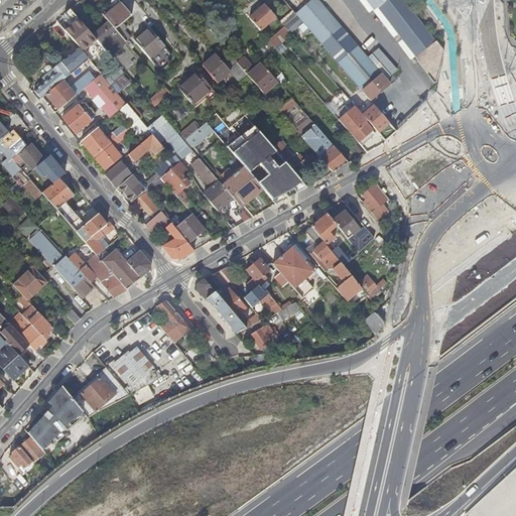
[(119,0),(102,14),(105,17),(121,3),(119,0)]
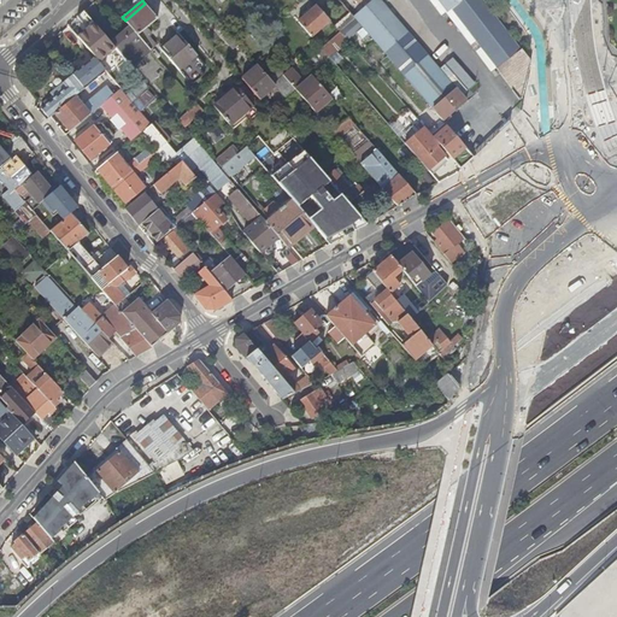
[(385,53),(409,33),(381,0),(370,0),(352,16),(356,19),(362,27),(385,53)]
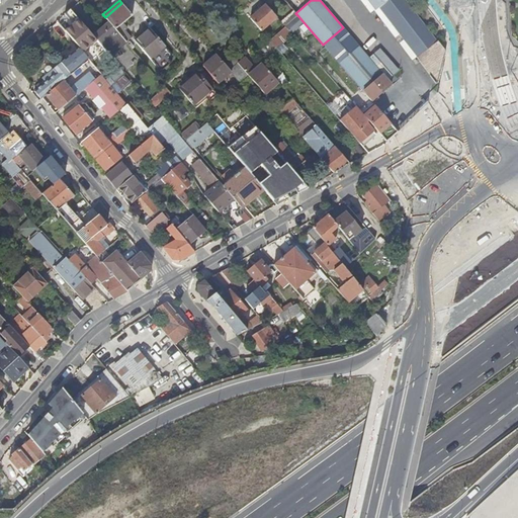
[(438,83),(445,51),(438,40),(406,0),(366,0),(375,11),(379,16),(384,12),(419,56),(438,83)]
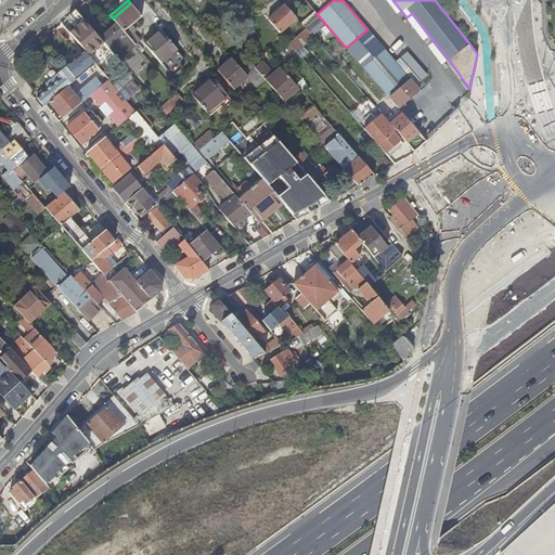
[(130,3),(113,18),(117,24),(121,28),(124,31),(127,29),(142,16),(130,3)]
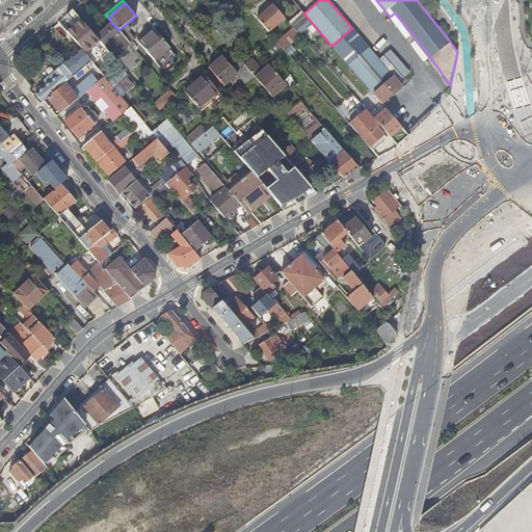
[(269,32),(272,30),(285,19),(274,5),(258,20),(269,32)]
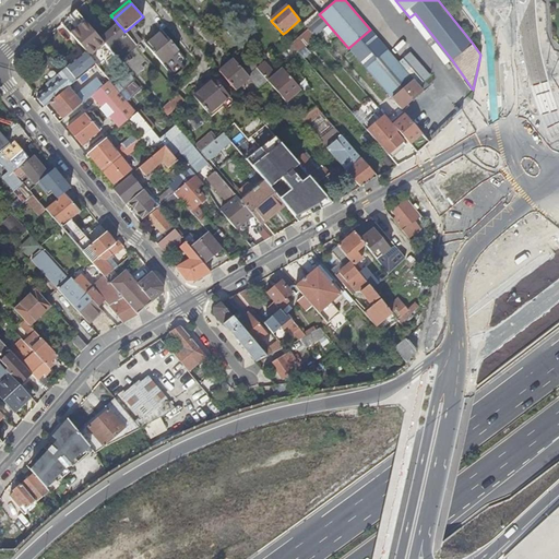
[(80,26),(71,34),(86,52),(90,57),(105,44),(100,38),(76,11),(71,15),(80,26)]
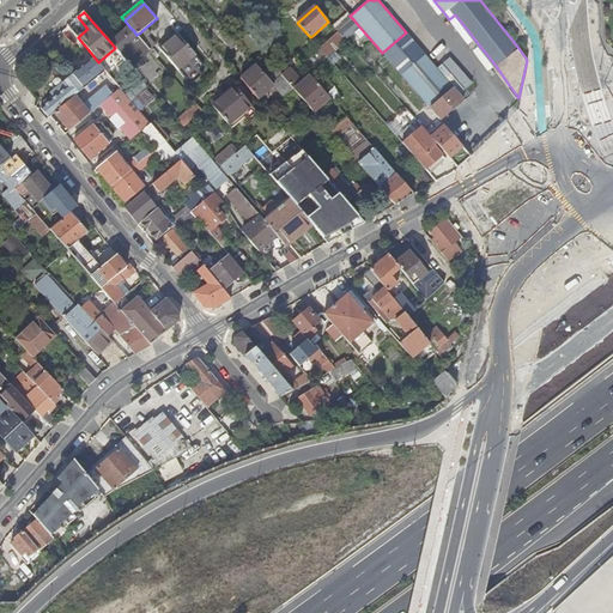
[(347,12),(332,25),(338,32),(353,19),(350,16),(347,12)]
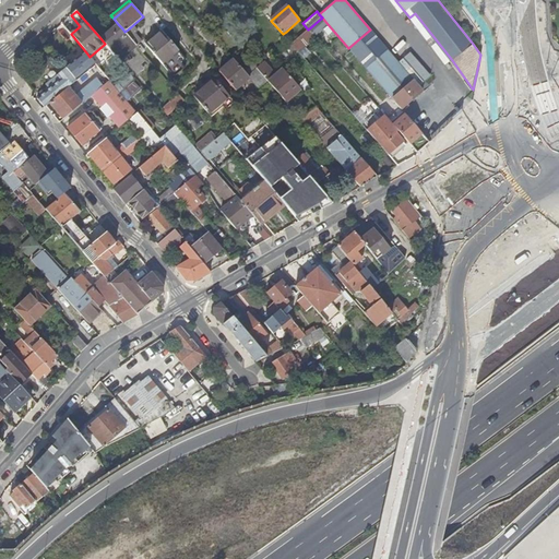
[(328,24),(322,18),(308,30),(314,36),(328,24)]
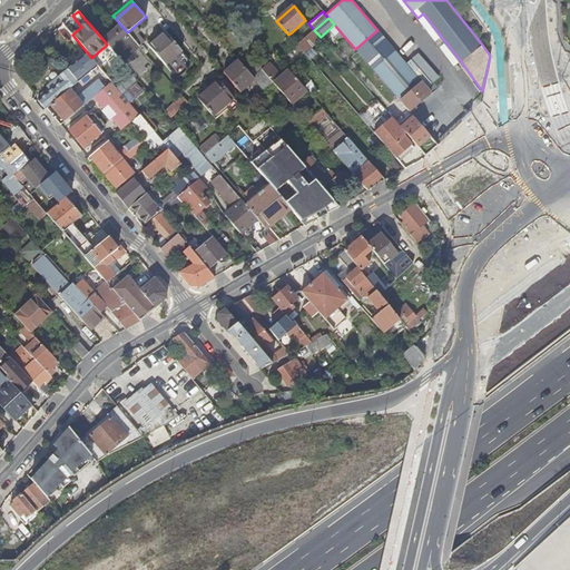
[(125,29),(120,25),(102,39),(107,45),(109,48),(127,32),(125,29)]
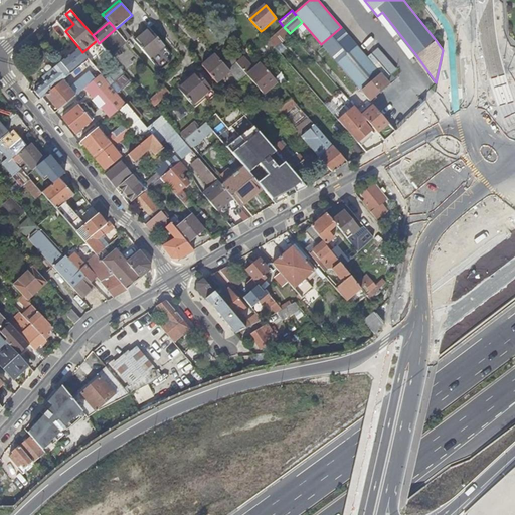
[(120,29),(118,27),(115,29),(123,38),(127,34),(121,28),(120,29)]
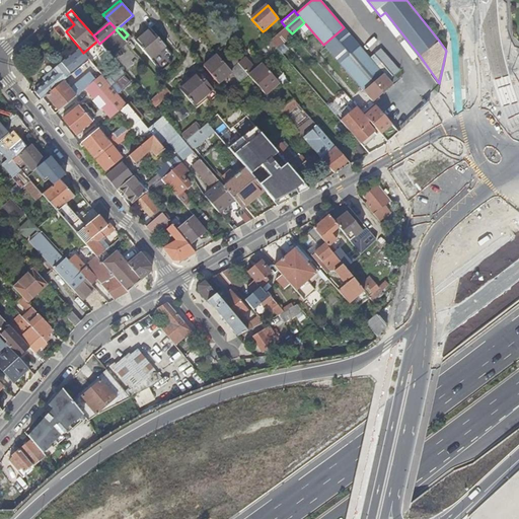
[(339,63),(360,46),(344,27),(323,45),(339,63)]
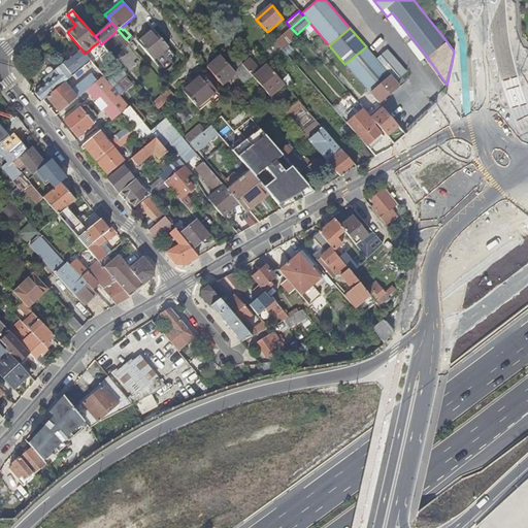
[(113,58),(130,43),(126,39),(118,30),(101,44),(113,58)]
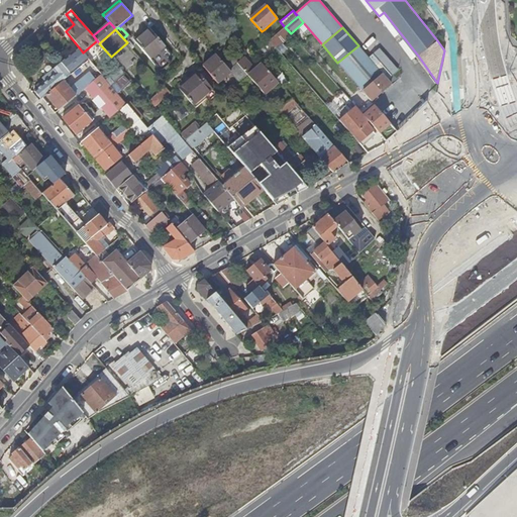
[(150,29),(135,41),(150,59),(165,46),(150,29)]
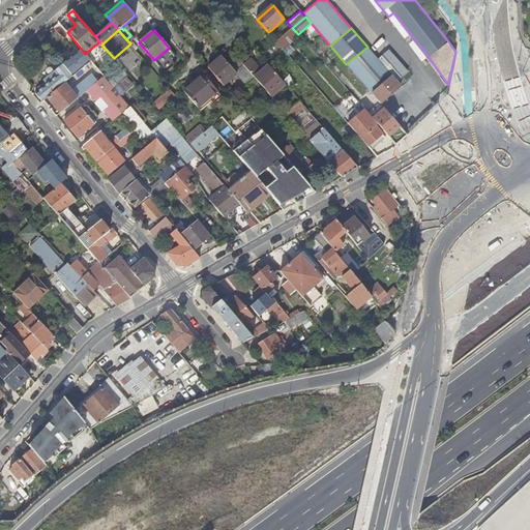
[(367,47),(346,64),(380,104),(402,86),(398,81),(378,59),(367,47)]
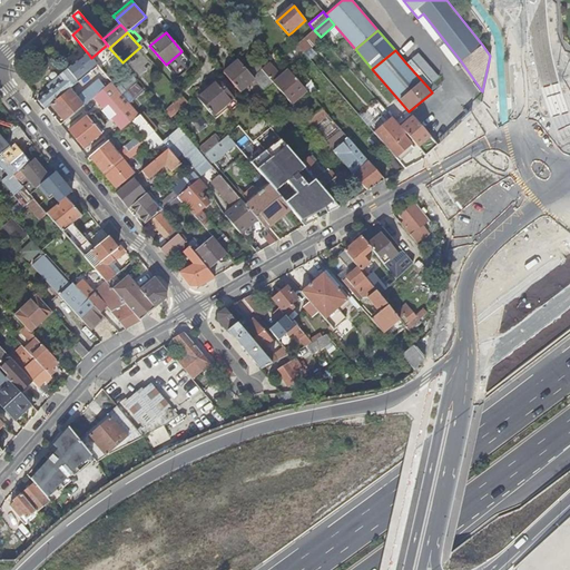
[(77,81),(97,65),(91,58),(88,53),(68,70),(77,81)]
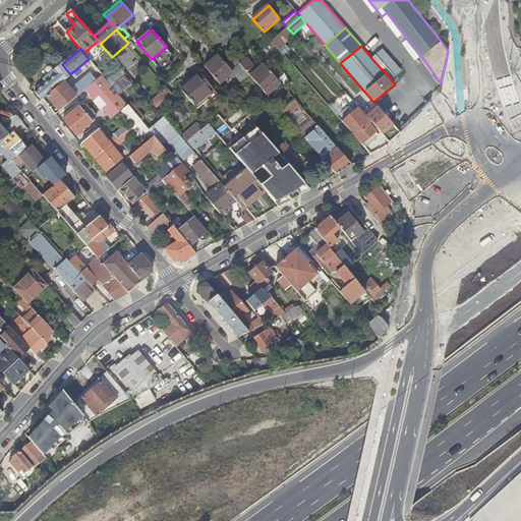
[(371,58),(391,79),(401,71),(382,49),(371,58)]
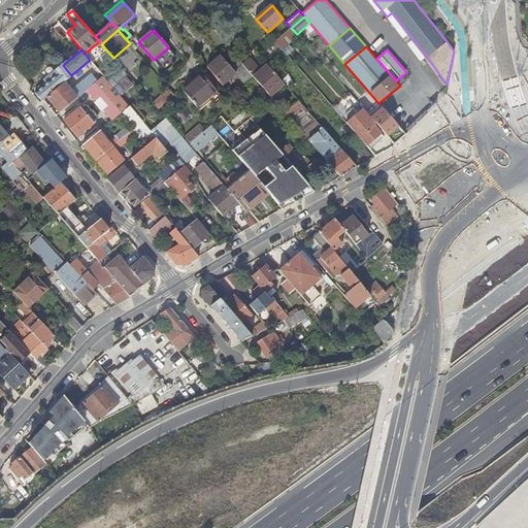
[(133,60),(137,65),(143,60),(138,55),(133,60)]
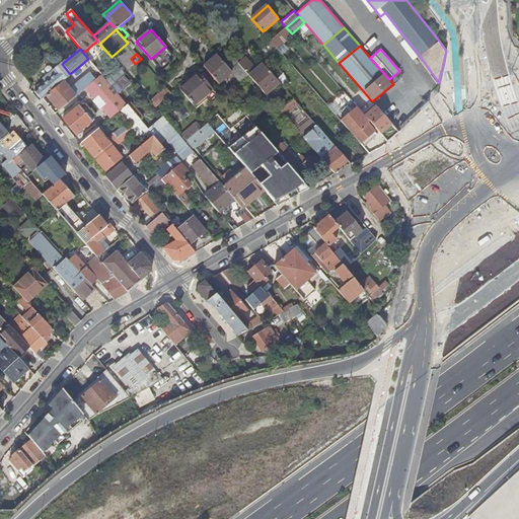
[(240,82),(248,75),(238,64),(231,70),(227,67),(217,55),(204,67),(219,84),(230,75),(232,77),(234,76),(240,82)]
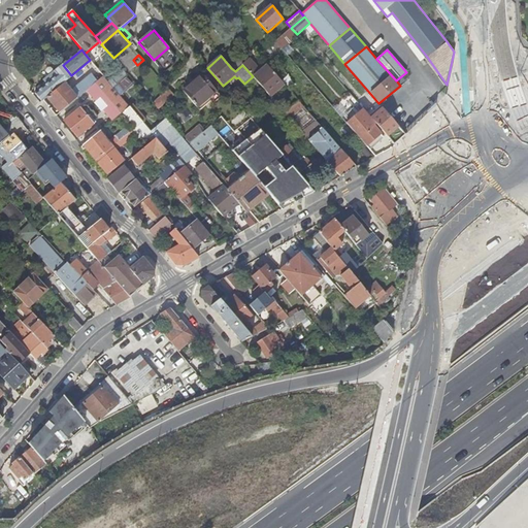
[(244,56),(231,68),(235,71),(242,65),(249,60),(244,56)]
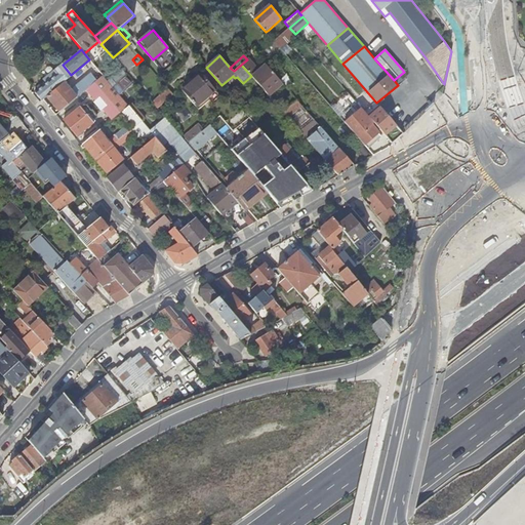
[(259,73),(247,59),(241,65),(251,76),(268,95),(281,83),(267,66),(259,73)]
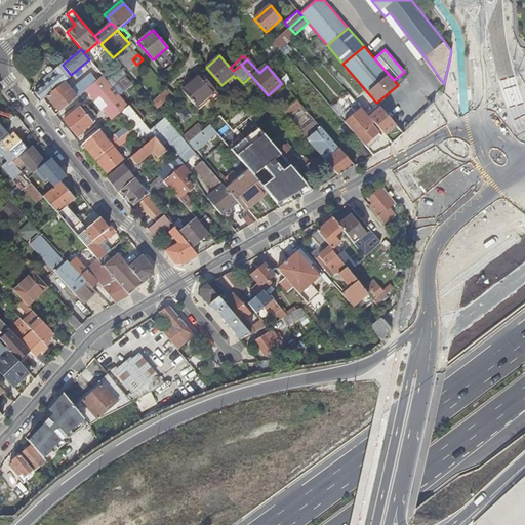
[(36,93),(42,102),(43,101),(47,97),(67,80),(72,76),(71,75),(63,65),(52,73),(55,77),(36,93)]
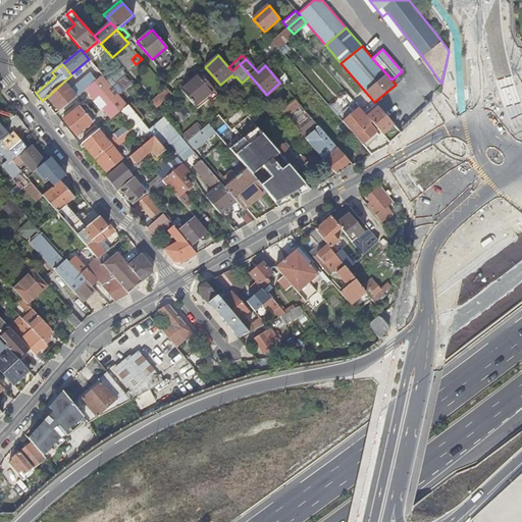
[(81,84),(86,90),(98,80),(96,76),(93,72),(81,84)]
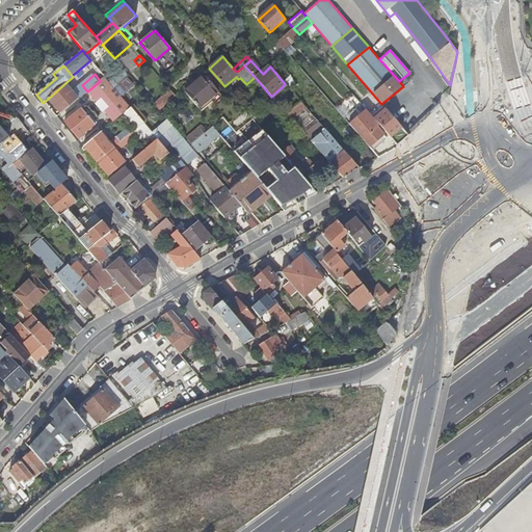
[(126,78),(123,74),(114,82),(117,86),(126,78)]
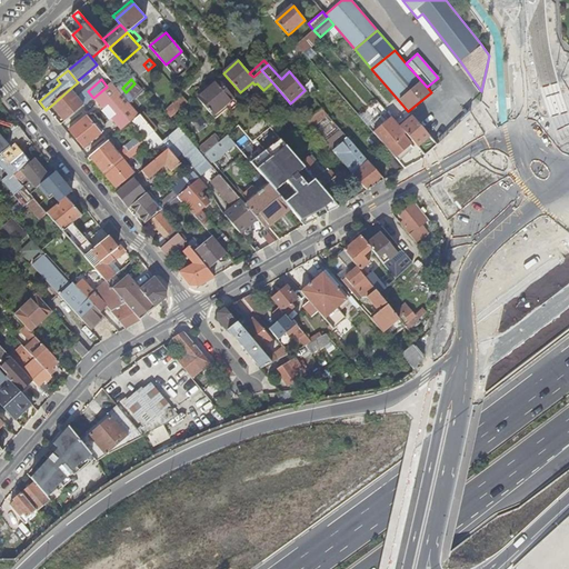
[(220,81),(199,99),(213,117),(235,99),(220,81)]
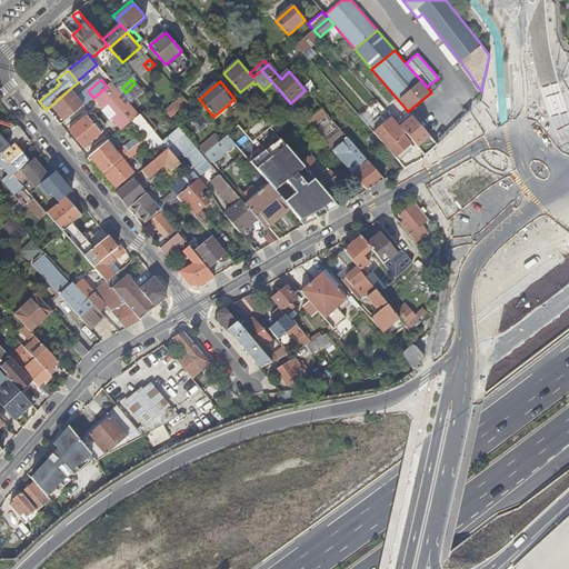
[(93,98),(120,132),(122,130),(132,121),(140,115),(123,95),(118,89),(112,82),(107,87),(93,98)]
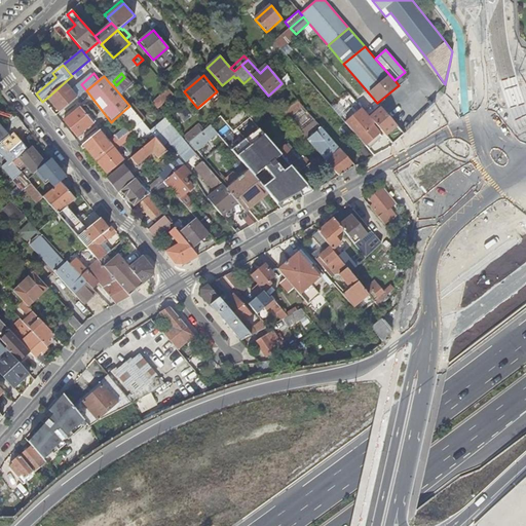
[(70,83),(67,80),(47,98),(60,113),(77,98),(67,85),(70,83)]
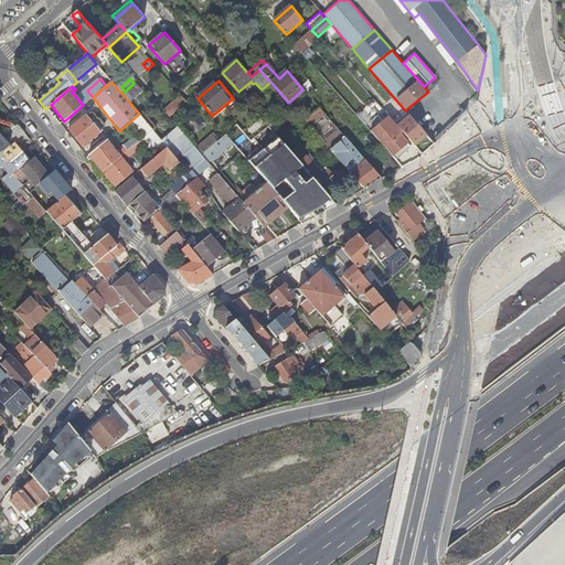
[(460,100),(465,105),(433,134),(445,148),(473,124),(466,116),(479,104),(469,93),(460,100)]
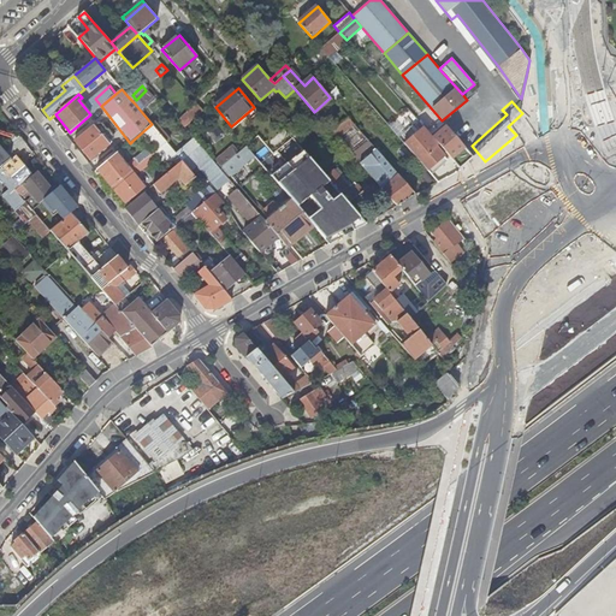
[(335,130),(339,137),(356,126),(351,119),(335,130)]
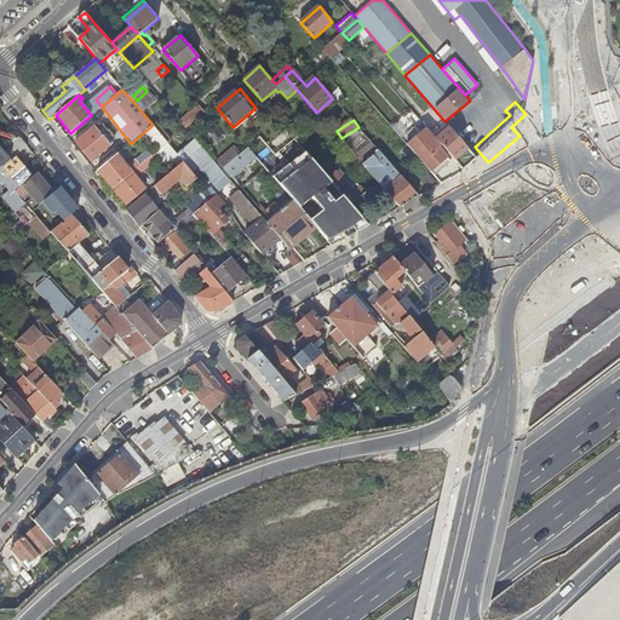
[(144,132),(160,151),(168,144),(166,141),(153,125),(144,132)]
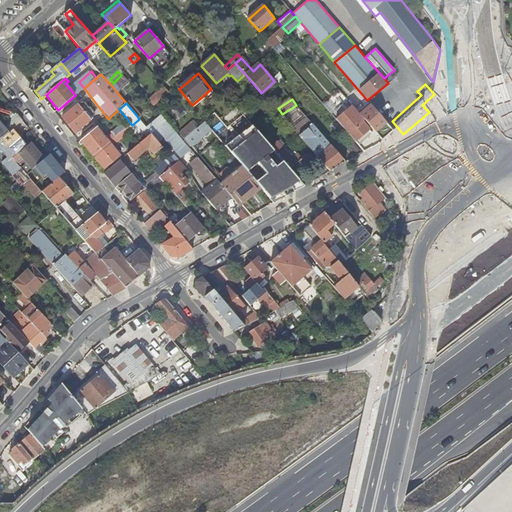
[(360,115),(371,105),(370,103),(358,113),(360,115)]
